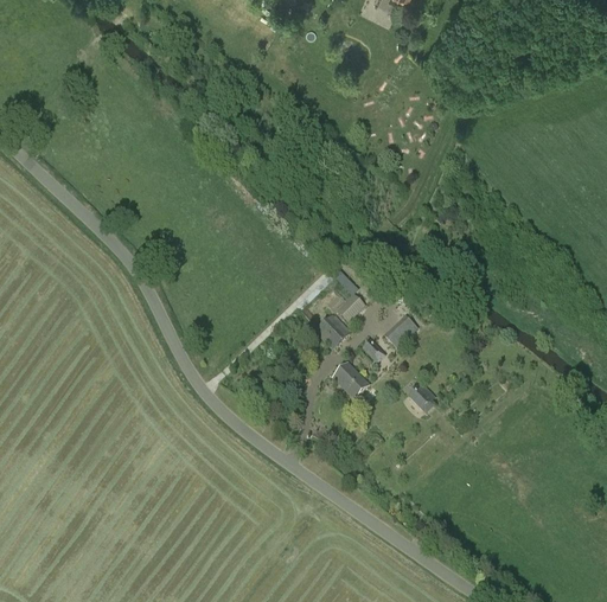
[(275,0),(288,10),(293,2),(289,0),(275,0)]
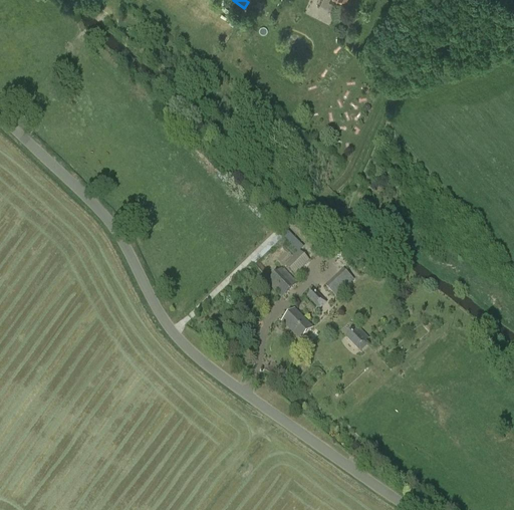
[(299,247),(284,261),(293,271),(308,258),(299,247)]
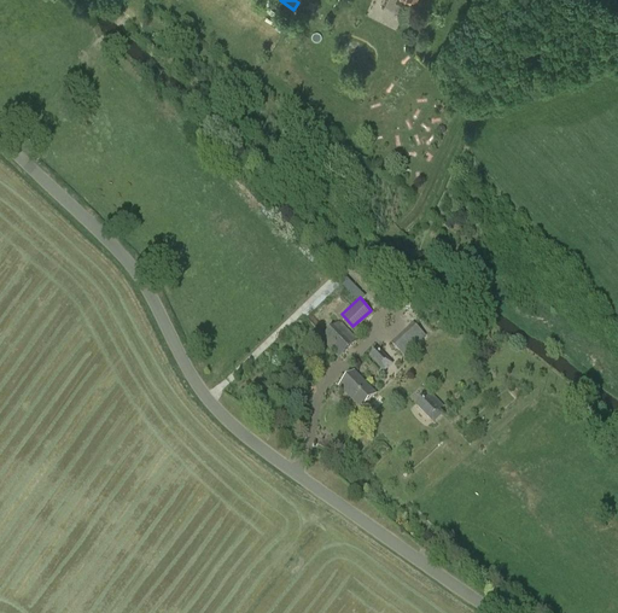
[(321,337),(339,355),(357,336),(339,317),(321,337)]
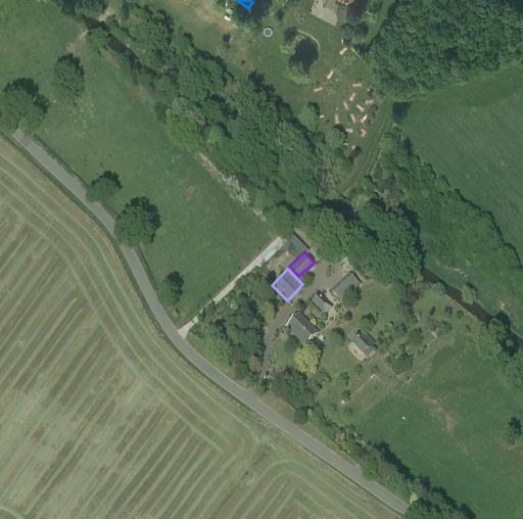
[(360,283),(349,271),(331,287),(342,299),(360,283)]
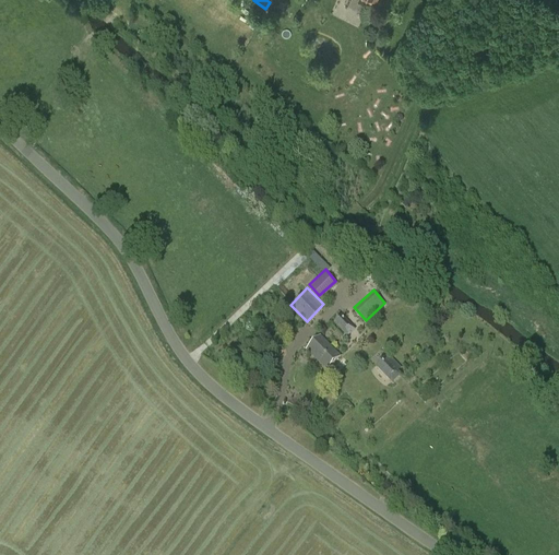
[(334,320),(344,331),(353,322),(342,313),(334,320)]
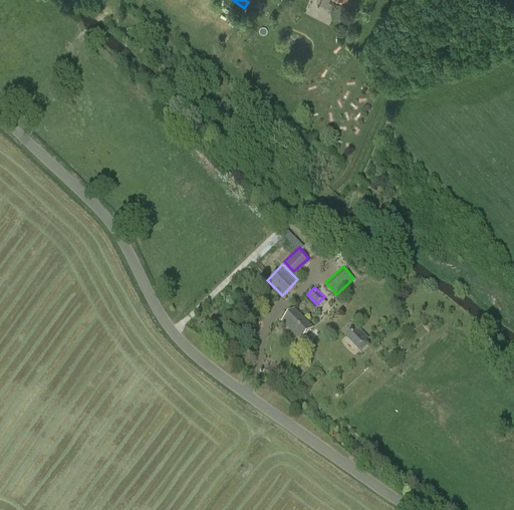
[(295,306),(282,318),(300,337),(313,325),(295,306)]
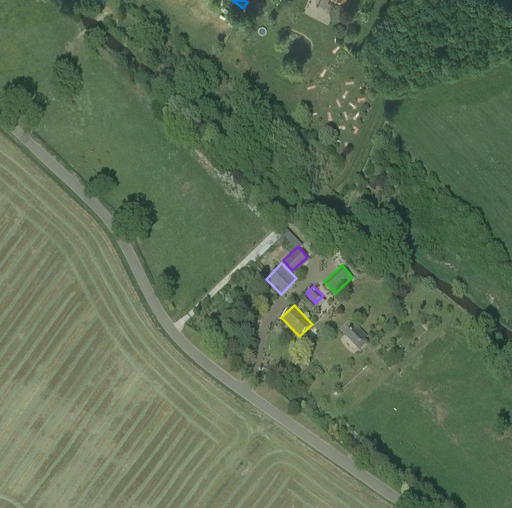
[(367,341),(364,337),(368,334),(356,321),(344,333),(359,349),(367,341)]
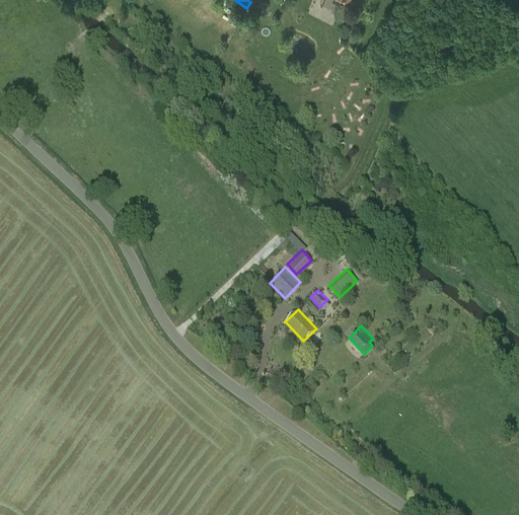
All buildings are outlined.
